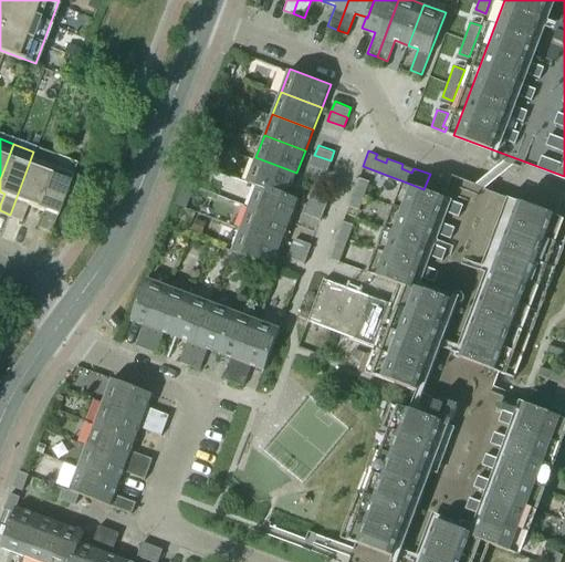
[(35,206),(53,158),(33,152),(10,215),(21,219),(28,203),(35,206)]
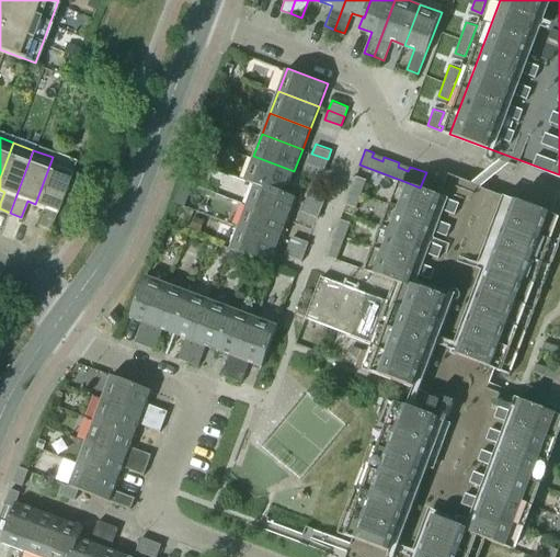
[(50,228),(73,166),(77,159),(56,151),(53,157),(35,204),(44,207),(37,224),(50,228)]
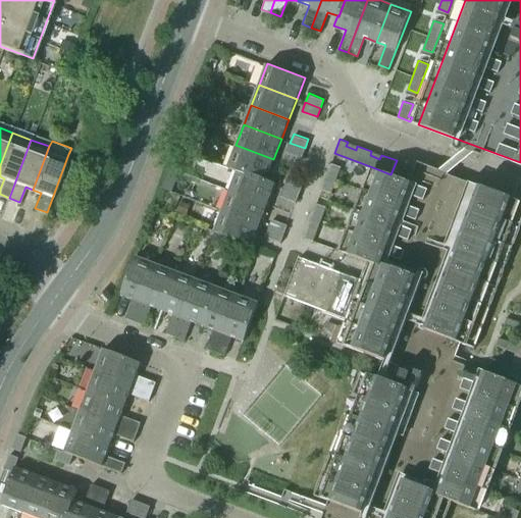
[(302,157),(305,148),(290,143),(287,151),(302,157)]
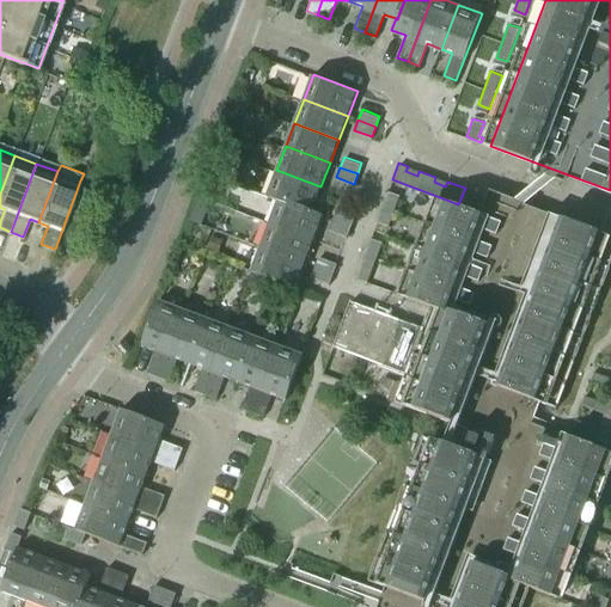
[(312,210),(312,209),(321,186),(276,170),(267,195),(279,198),(279,197),(312,210)]
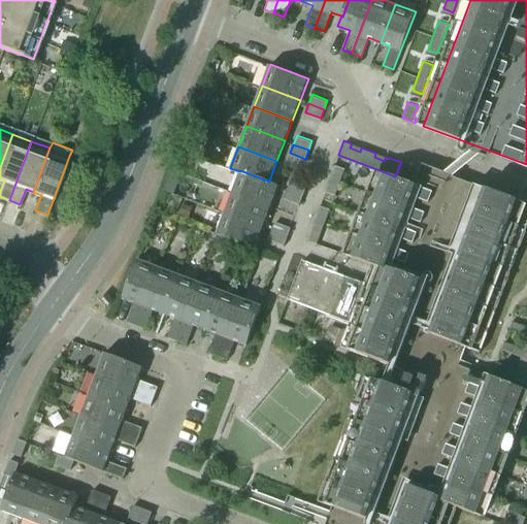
[(454,173),(422,162),(417,178),(414,184),(395,176),(380,170),(349,254),(384,267),(361,327),(350,322),(340,345),(391,363),(388,371),(384,382),(376,379),(346,461),(334,457),(326,478),(338,482),(330,503),(332,504),(328,515),(324,523),(435,523),(445,500),(481,514),(526,392),(526,389),(459,363),(465,345),(468,346),(484,304),(495,308),(503,288),(492,284),(523,201),(454,175),(454,173)]
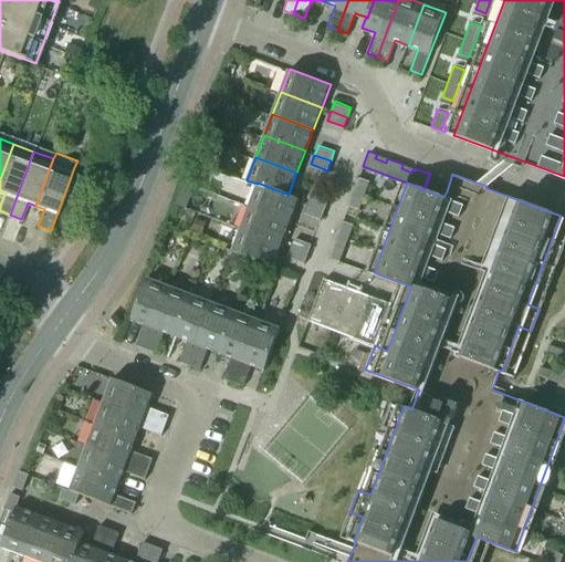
[(364,194),(369,179),(359,175),(354,189),(364,194)]
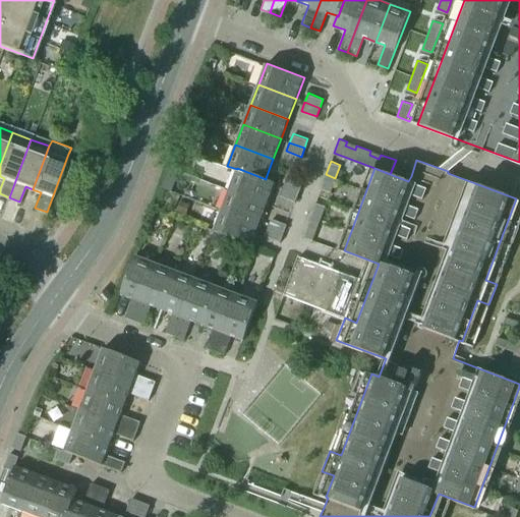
[(268,203),(276,181),(266,178),(266,179),(237,168),(237,169),(230,188),(268,203)]
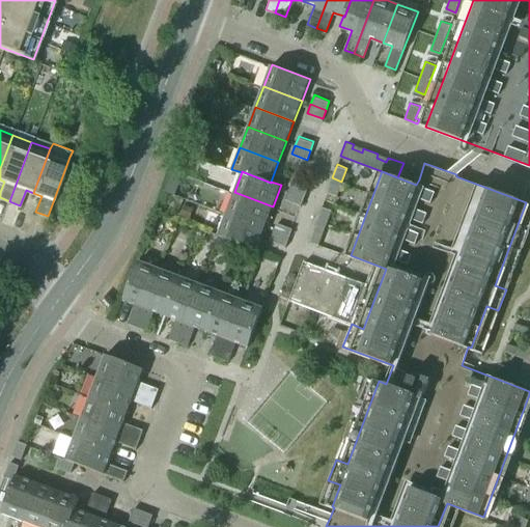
[(336,195),(341,182),(332,177),(327,191),(336,195)]
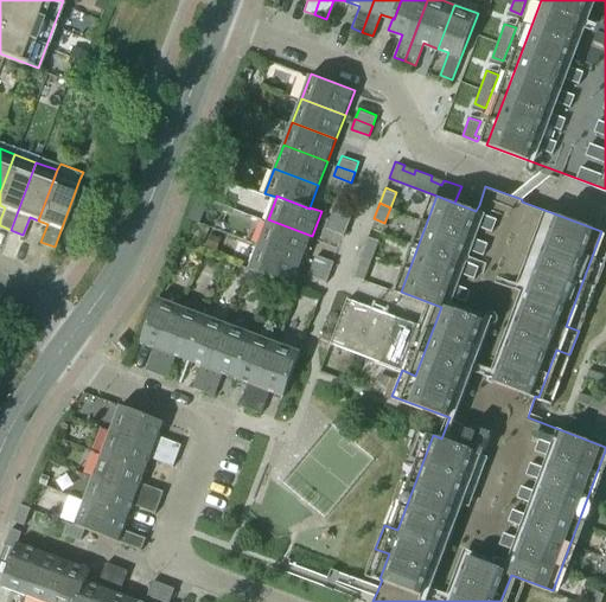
[(349,223),(352,212),(335,206),(331,217),(349,223)]
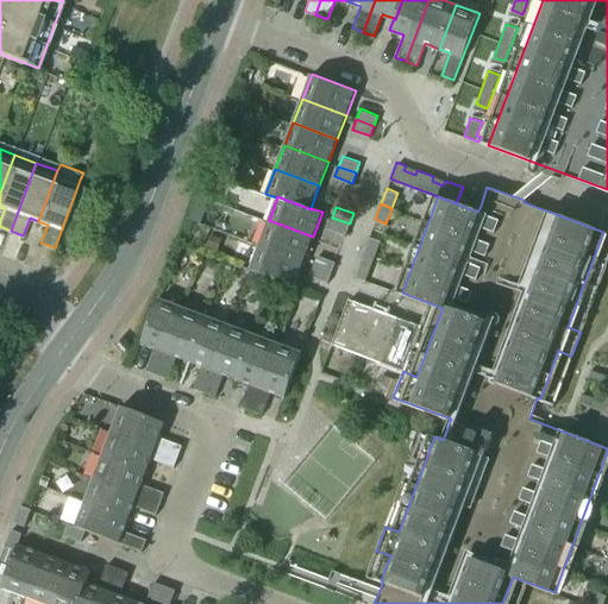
[(345,234),(350,224),(332,218),(327,227),(345,234)]
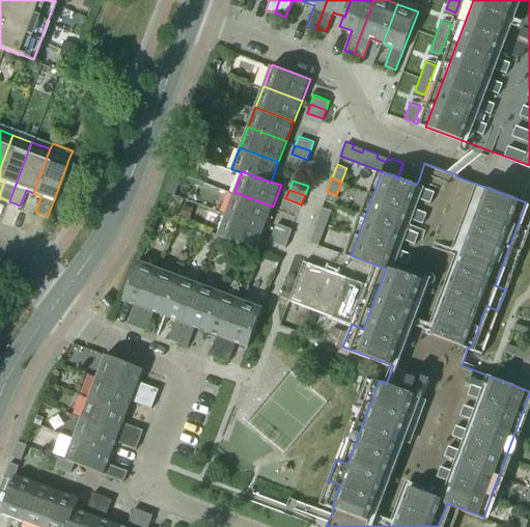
[(265,227),(273,206),(234,192),(226,213),(265,227)]
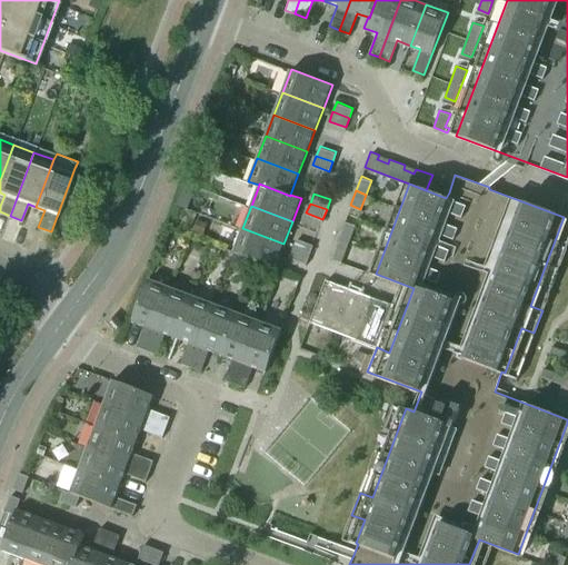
[(348,243),(355,224),(345,220),(338,239),(348,243)]
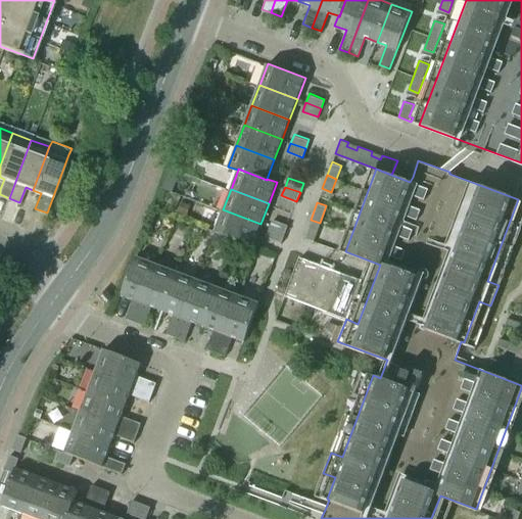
[(252,245),(261,226),(261,224),(223,209),(216,231),(252,245)]
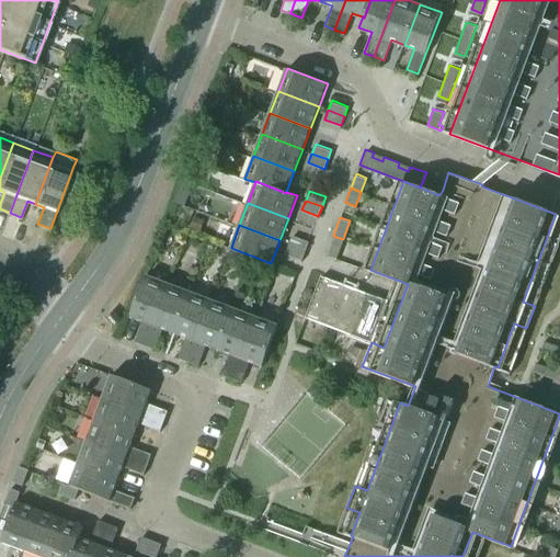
[(306,250),(309,240),(293,234),(289,243),(306,250)]
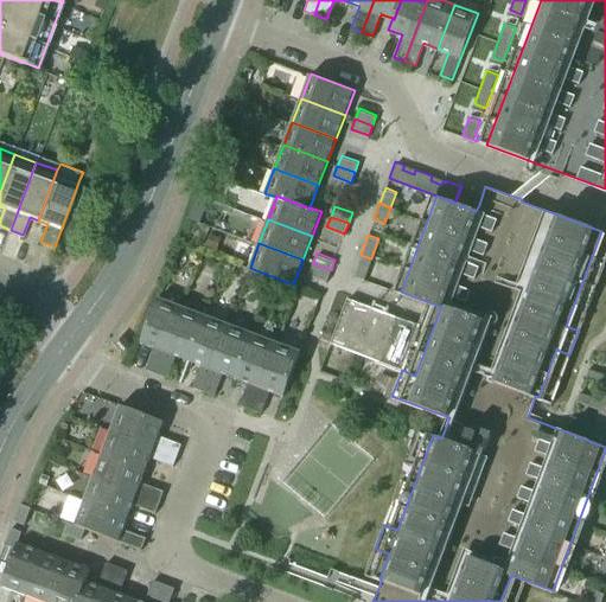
[(364,279),(370,262),(371,258),(361,255),(353,275),(364,279)]
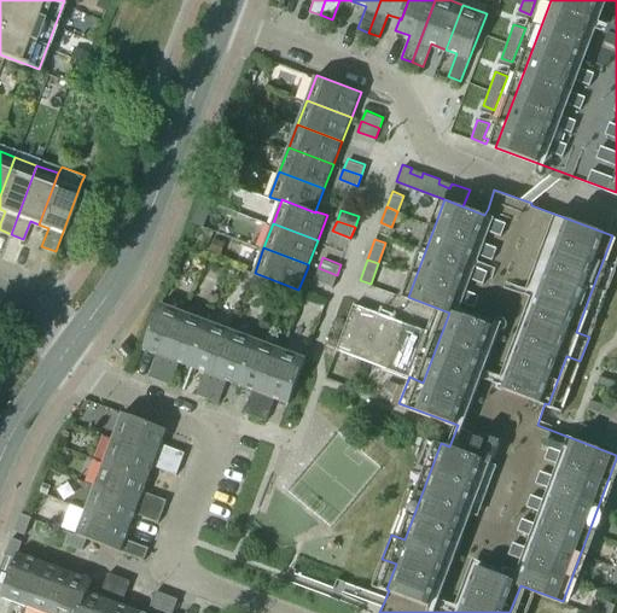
[(332,286),(337,275),(319,268),(314,279),(332,286)]
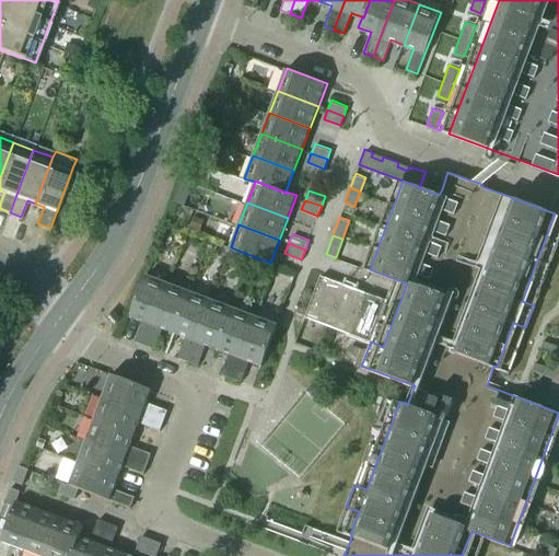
[(144,344),(167,282),(146,274),(130,314),(142,319),(135,339),(144,344)]
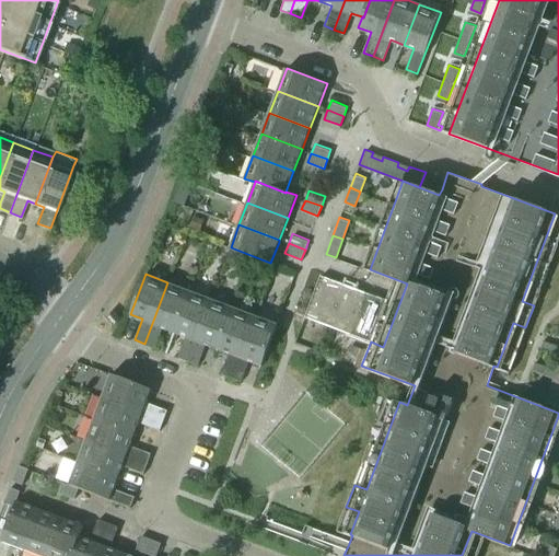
[(328,324),(344,284),(321,275),(305,315),(328,324)]
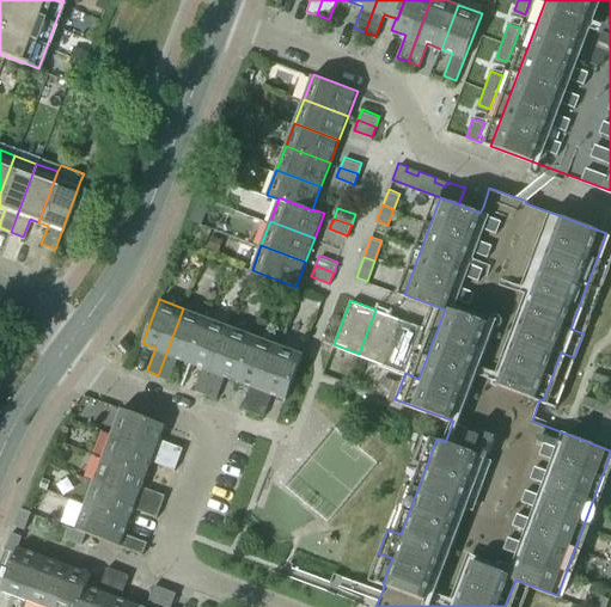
[(190,361),(207,317),(183,308),(158,375),(170,379),(178,356),(190,361)]
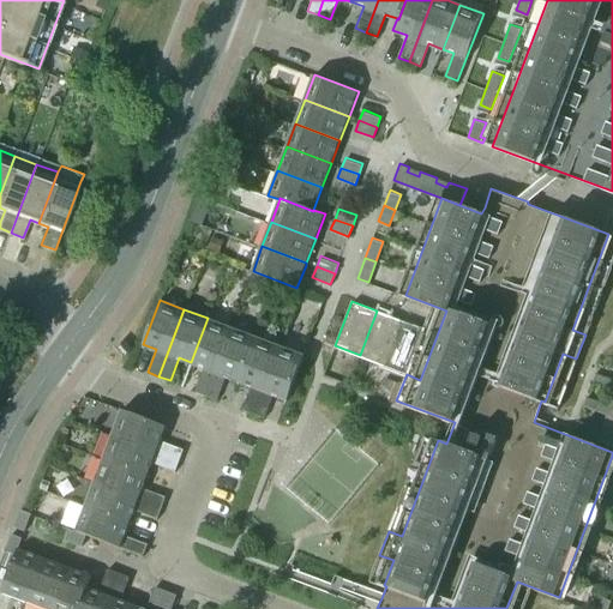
[(384,363),(401,319),(377,311),(360,355),(384,363)]
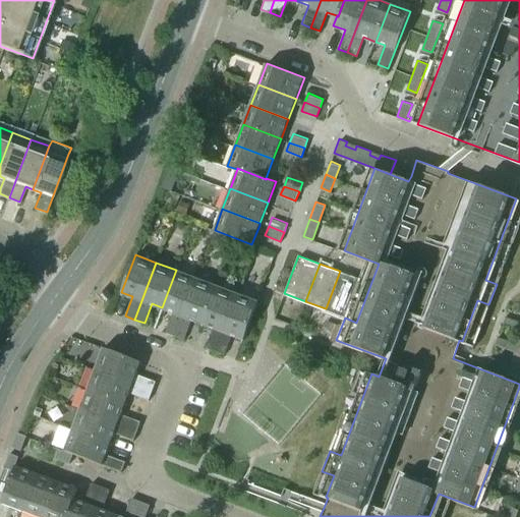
[(175,335),(196,278),(176,270),(162,307),(173,311),(166,331),(175,335)]
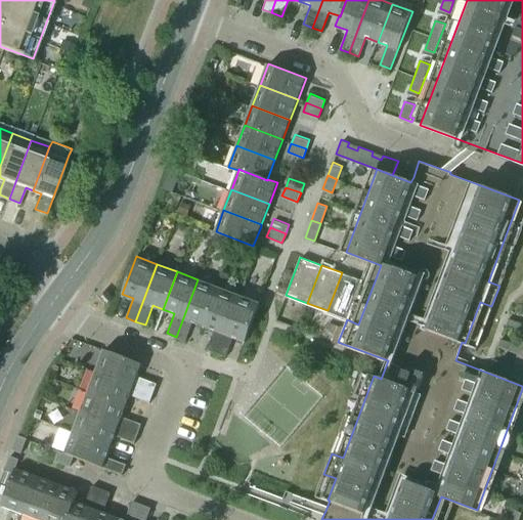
[(348,318),(362,280),(342,272),(328,310),(348,318)]
